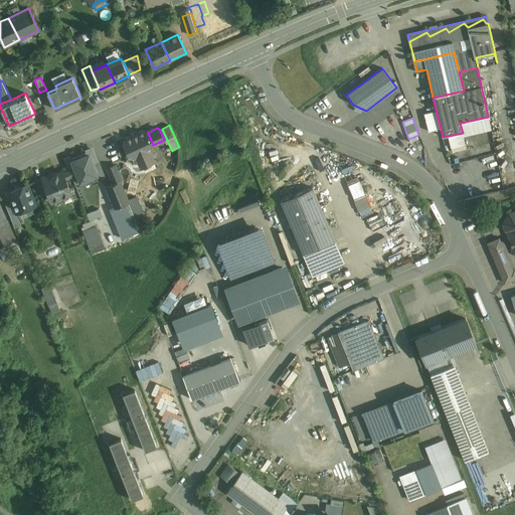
[(143,131),(138,134),(137,136),(133,138),(133,137),(131,137),(125,139),(124,143),(130,156),(134,158),(137,156),(149,151),(152,149),(153,145),(148,133),(147,132),(143,131)]
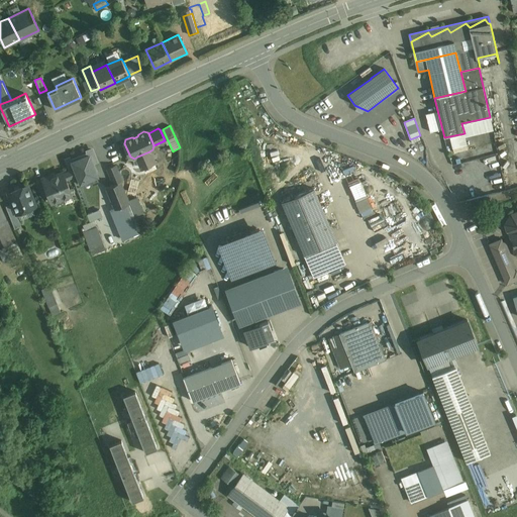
[(152,158),(149,151),(137,157),(140,164),(142,165),(151,160),(152,158)]
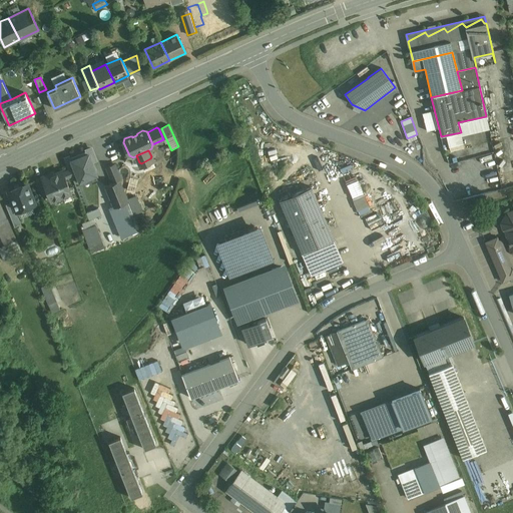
[(88,153),(71,160),(74,167),(77,173),(80,180),(96,174),(92,163),(90,158),(88,153)]
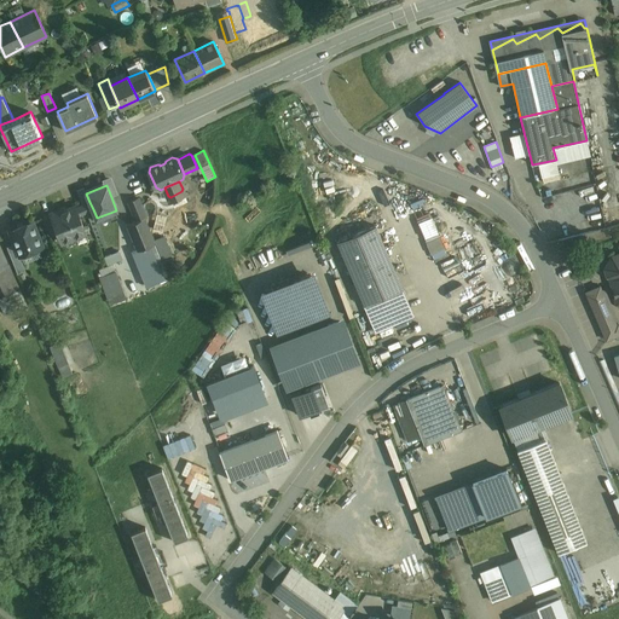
[(171,197),(168,196),(171,202),(185,195),(183,189),(181,191),(171,197)]
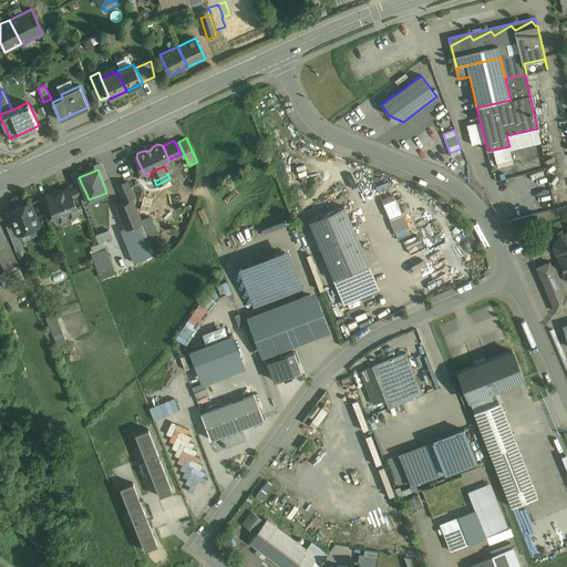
[(171,179),(160,185),(162,188),(173,184),(171,179)]
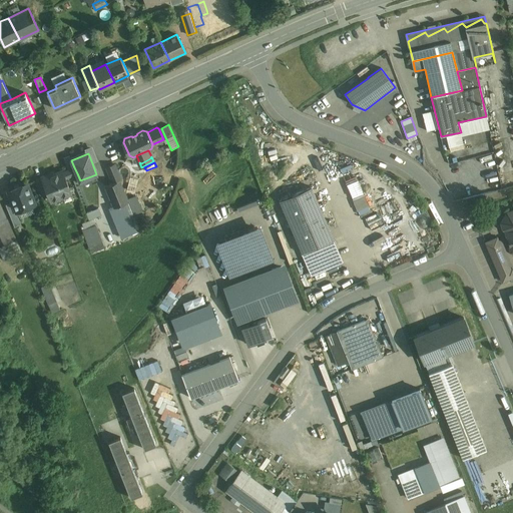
[(155,171),(163,171),(163,163),(155,163),(155,171)]
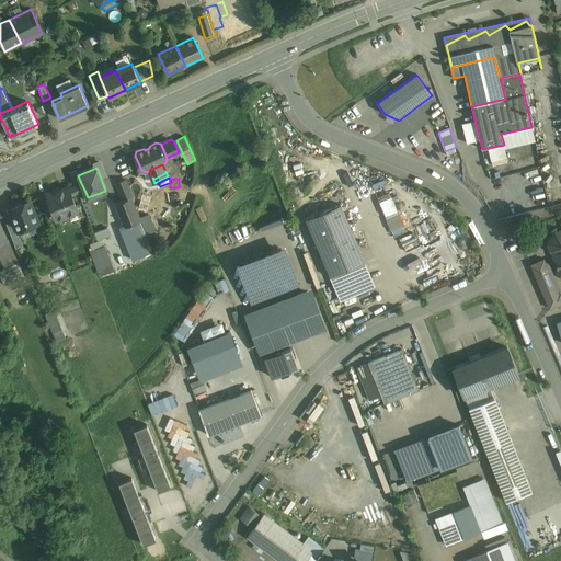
[(133,197),(126,180),(116,184),(123,201),(130,197),(133,197)]
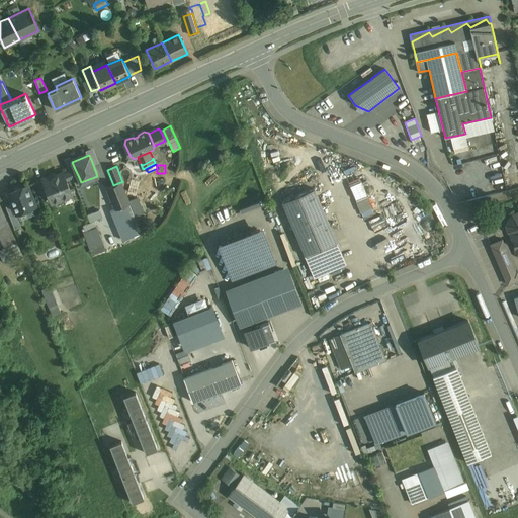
[(63,172),(54,176),(54,177),(50,178),(49,176),(42,179),(48,190),(47,190),(49,195),(52,203),(64,198),(63,195),(71,191),(63,172)]
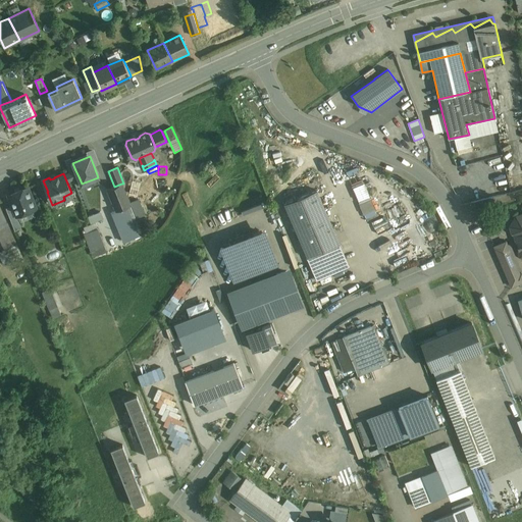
[(354,183),(360,200),(372,196),(365,178),(354,183)]
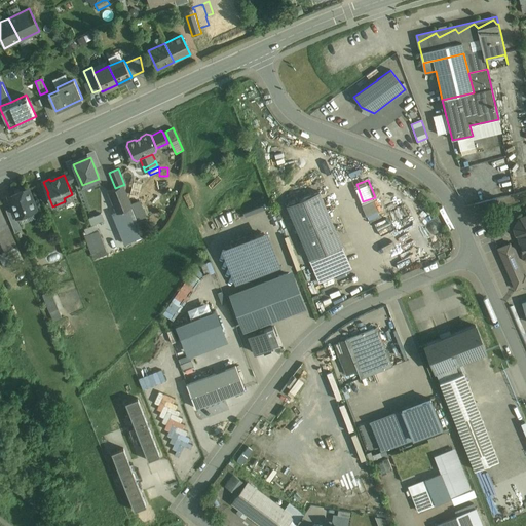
[(48,193),(43,182),(37,184),(43,200),(49,198),(47,193),(48,193)]
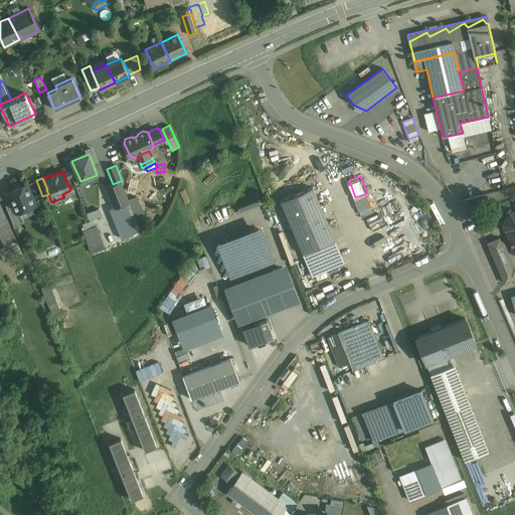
[(141,180),(131,178),(128,195),(137,197),(141,180)]
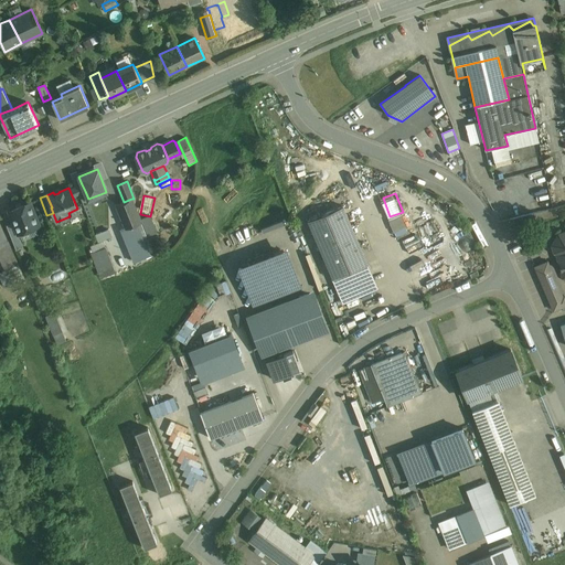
[(131,199),(124,202),(116,205),(126,228),(137,224),(141,223),(131,199)]
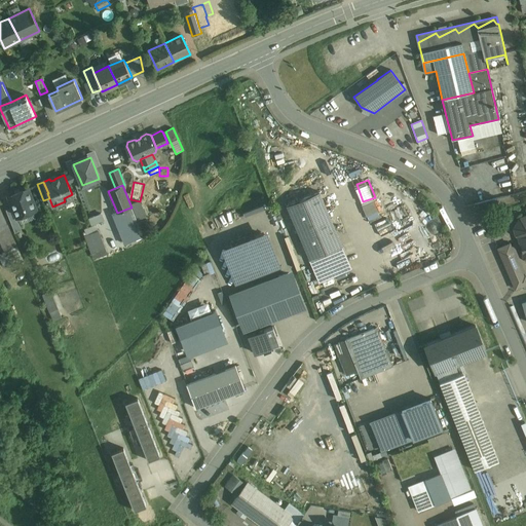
[(28,189),(23,191),(21,190),(15,192),(14,194),(8,196),(16,216),(36,209),(28,189)]
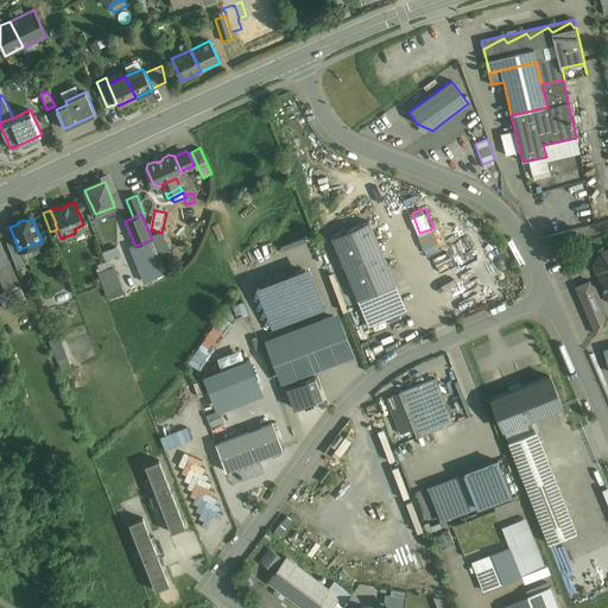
[(369,222),(331,238),(346,271),(379,257),(384,254),(369,222)]
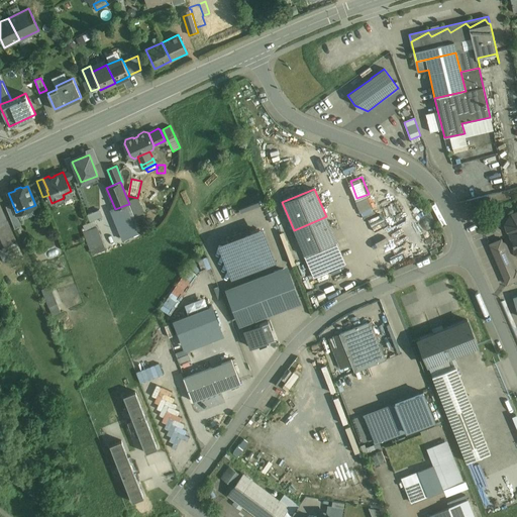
[(21,226),(12,204),(5,207),(15,229),(21,226)]
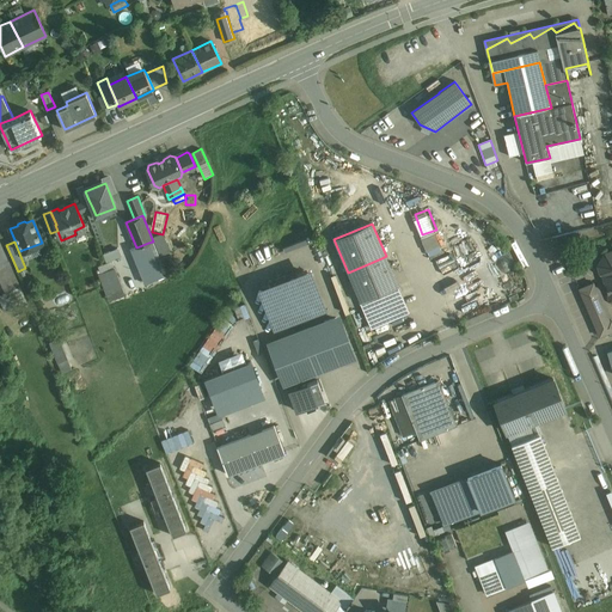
[(148,243),(136,248),(132,249),(142,274),(158,268),(148,243)]
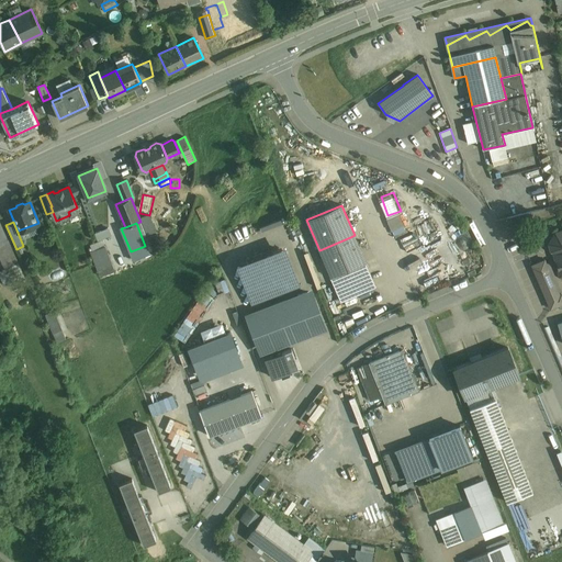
[(109,228),(96,233),(98,239),(111,234),(109,228)]
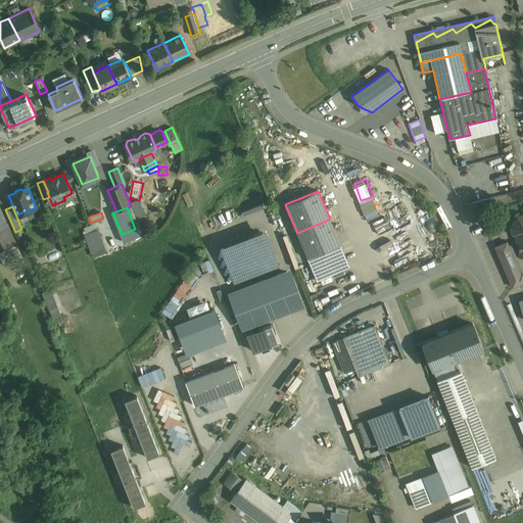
[(522,215),(518,217),(512,227),(514,233),(516,235),(522,256),(522,215)]
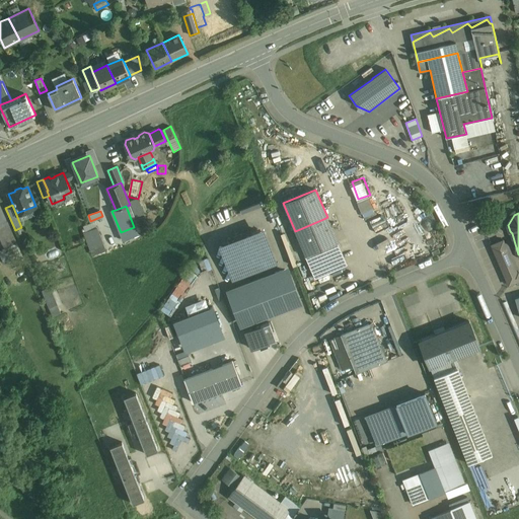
[(323,219),(295,231),(305,256),(335,243),(323,219)]
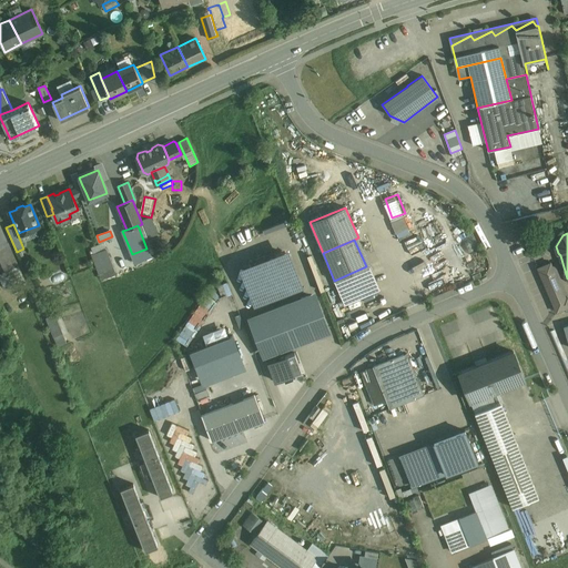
[(8,242),(0,245),(0,261),(4,272),(12,269),(19,266),(8,242)]
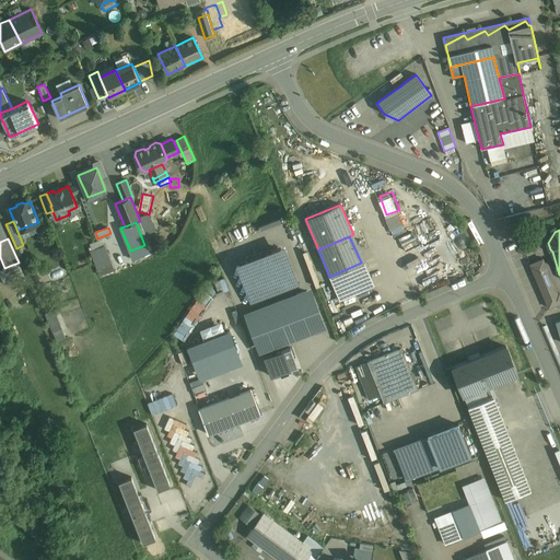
[(105,245),(91,251),(97,269),(112,264),(105,245)]
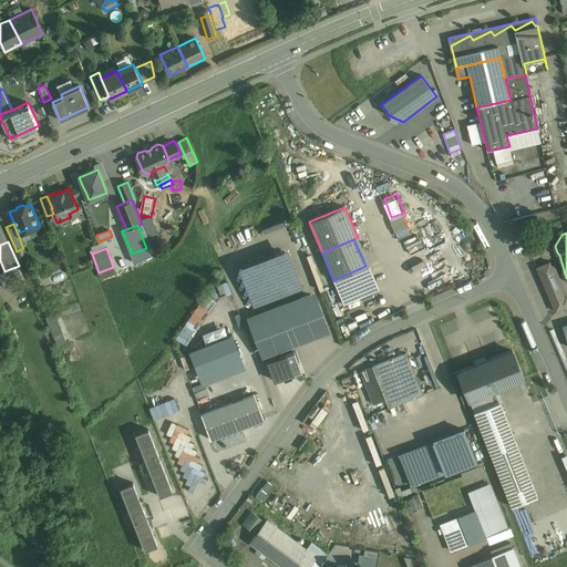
[(286,253),(244,269),(257,303),(298,287),(286,253)]
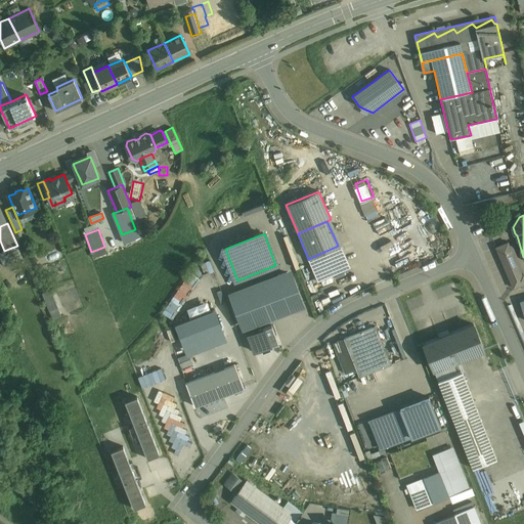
[(522,274),(508,243),(496,247),(514,288),(523,282),(523,274),(522,274)]
